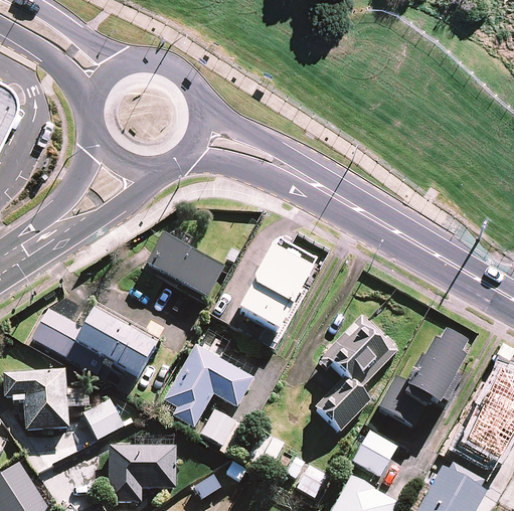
[(0,125),(9,107),(0,103),(0,125)]
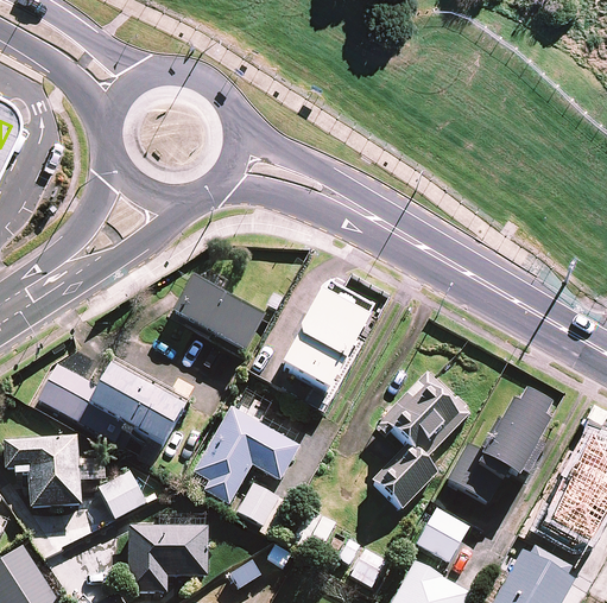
[(264,315),(193,275),(172,310),(245,349),(264,315)]
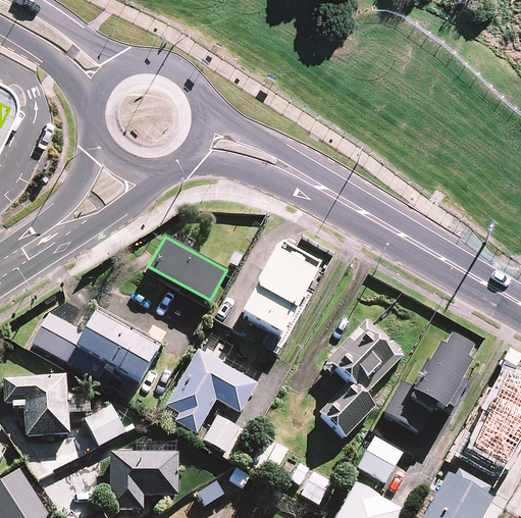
[(318,267),(278,245),(242,312),(280,333),(318,267)]
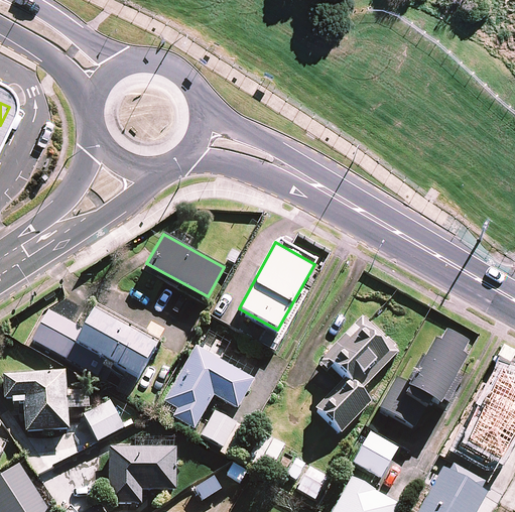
[(155,345),(94,309),(83,329),(49,309),(33,339),(98,375),(106,360),(137,378),(155,345)]
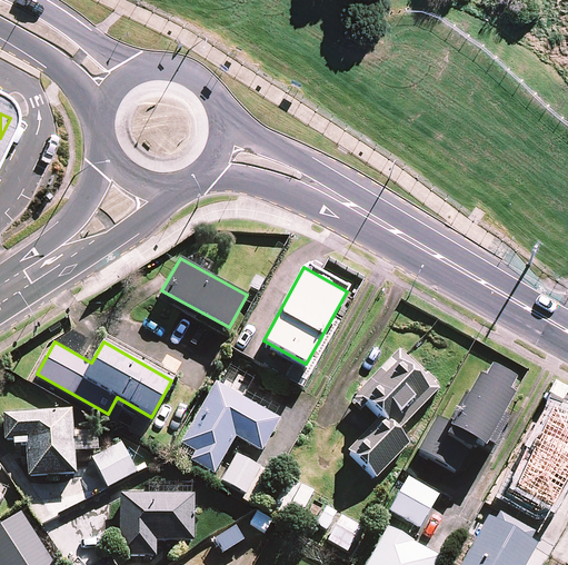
[(442,384),(402,346),(352,397),(376,420),(349,448),(377,476),(410,440),(398,429),(442,384)]
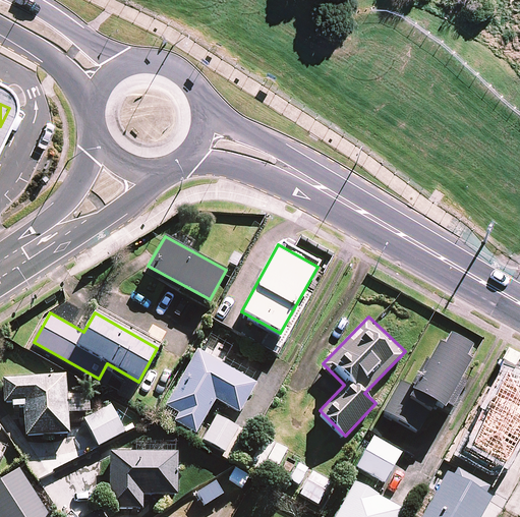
[(475,352),(445,335),(414,388),(400,381),(383,410),(418,431),(434,405),(442,409),(475,352)]
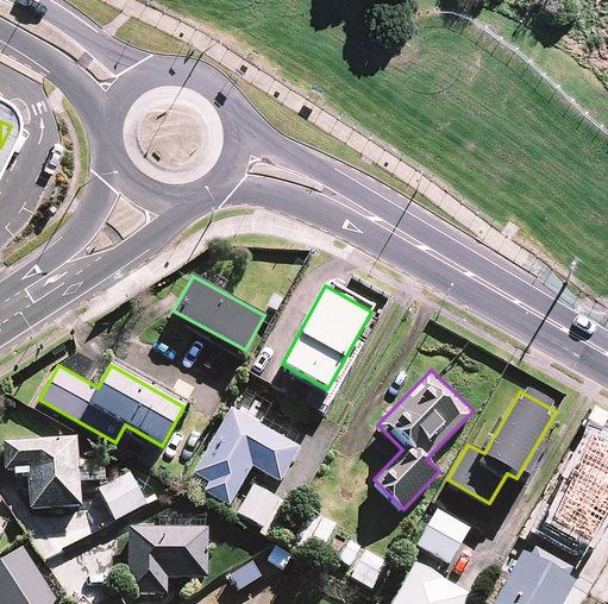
[(300,446),(231,408),(194,473),(210,482),(205,490),(230,504),(252,465),(281,480),(300,446)]
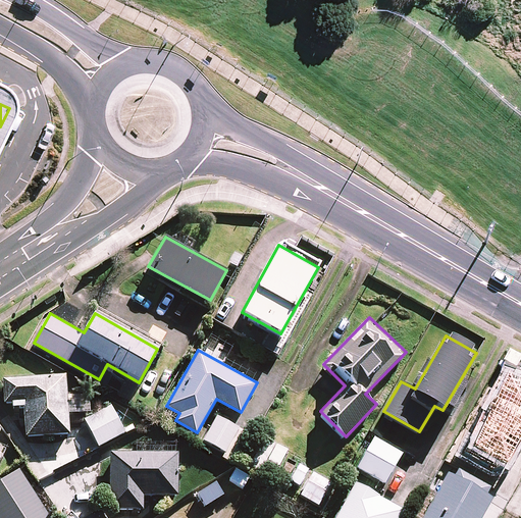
[(69,432),(66,375),(4,378),(5,406),(25,405),(27,434),(69,432)]
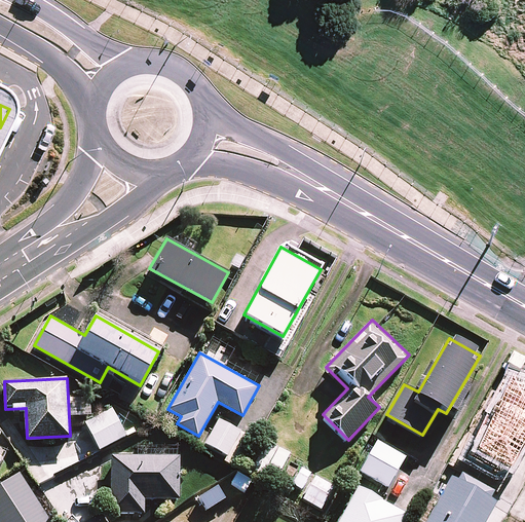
[(235,467),(268,411),(257,405),(242,430),(223,418),(209,443),(228,454),(224,459),(235,467)]
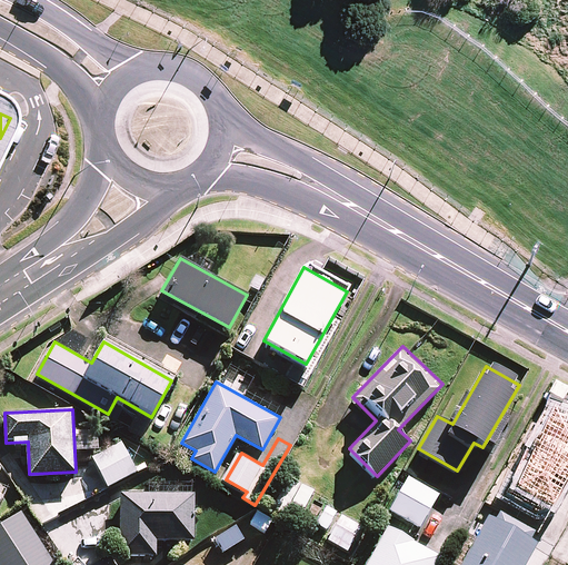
[(137,468),(122,440),(93,455),(108,483),(137,468)]
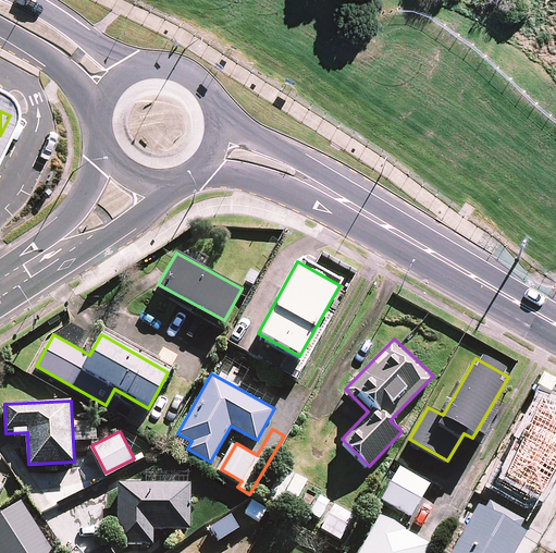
[(524,479),(496,462),(480,490),(509,506),(524,479)]
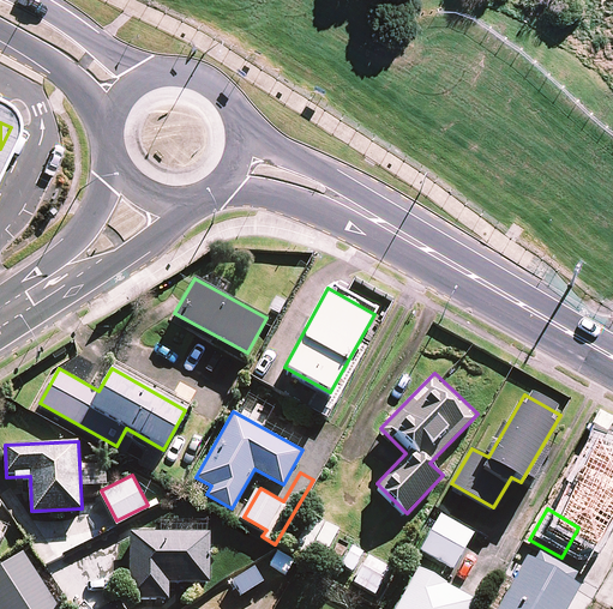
[(161,512),(161,530),(131,530),(130,596),(168,597),(169,580),(208,582),(209,531),(186,531),(186,513),(161,512)]
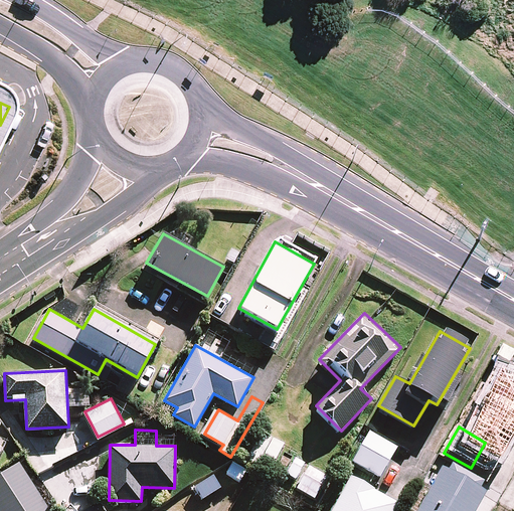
[(396,446),(369,431),(353,461),(379,475),(396,446)]
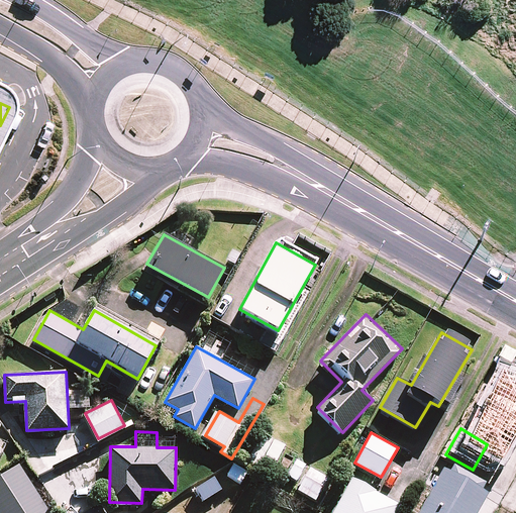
[(277,440),(267,433),(248,457),(258,465),(277,440)]
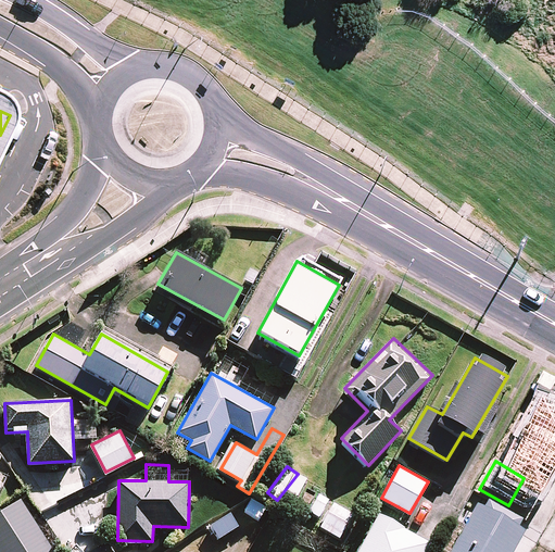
[(355,513),(319,493),(310,510),(324,518),(320,525),(342,537),(355,513)]
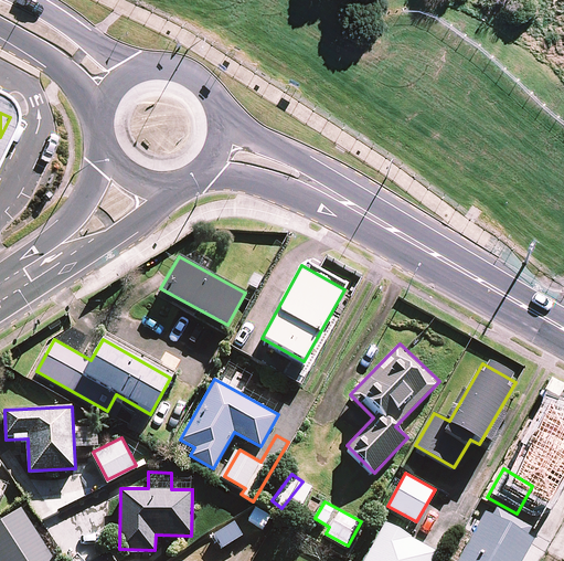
[(55,560),(23,510),(0,525),(0,560),(55,560)]
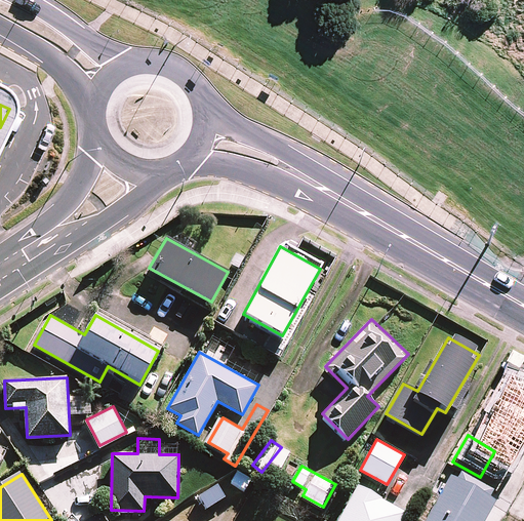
[(482,520),(493,501),(449,476),(424,520),(482,520)]
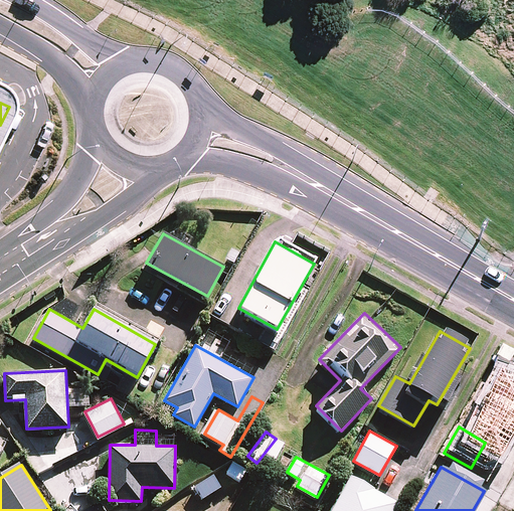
[(392,510),(397,502),(351,477),(331,510),(392,510)]
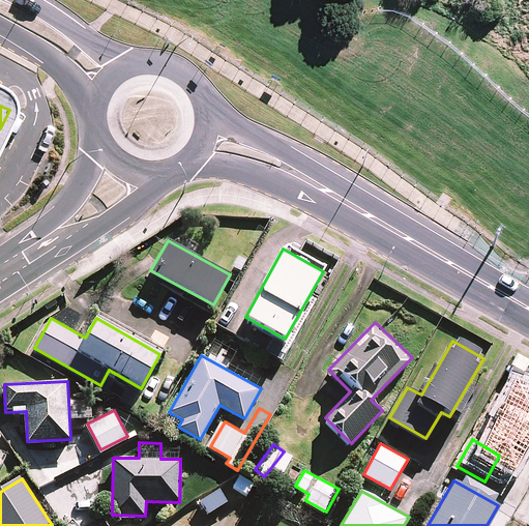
[(109,525),(103,516),(86,525),(109,525)]
